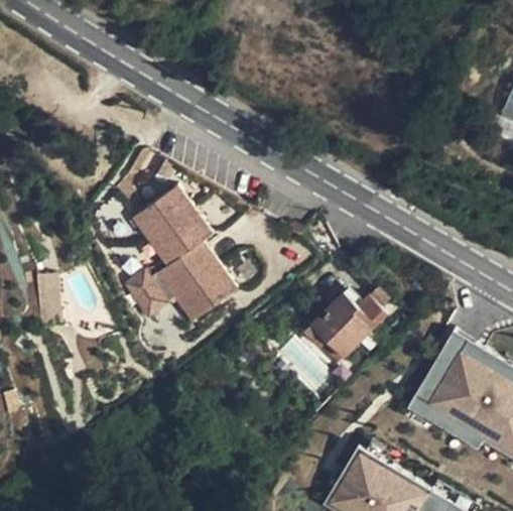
[(512,83),(497,125),(512,131),(512,83)]
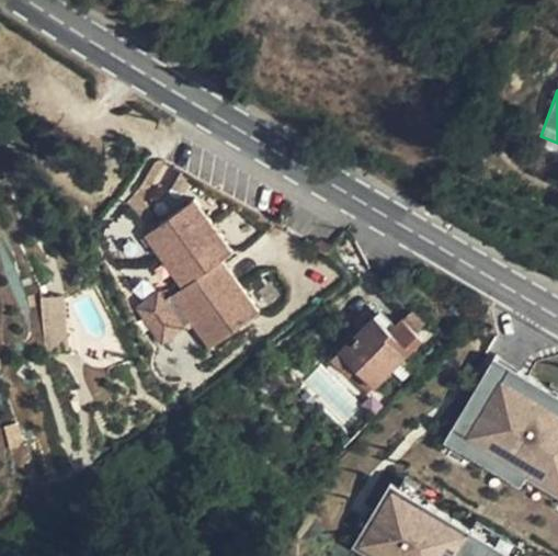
[(232,254),(193,202),(144,238),(183,291),(164,305),(158,296),(135,313),(162,349),(193,327),(212,352),(260,316),(220,263),(232,254)]
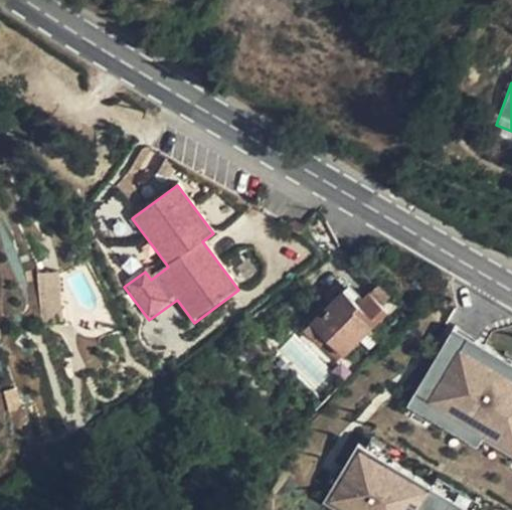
[(36,279),(42,329),(64,326),(57,276),(36,279)]
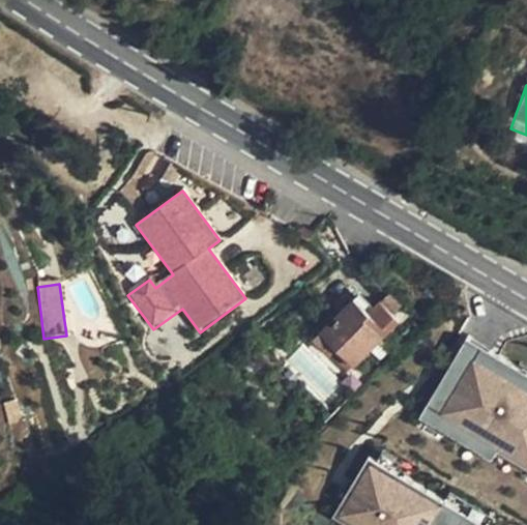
[(312,343),(345,376),(396,325),(377,307),(368,317),(353,302),(312,343)]
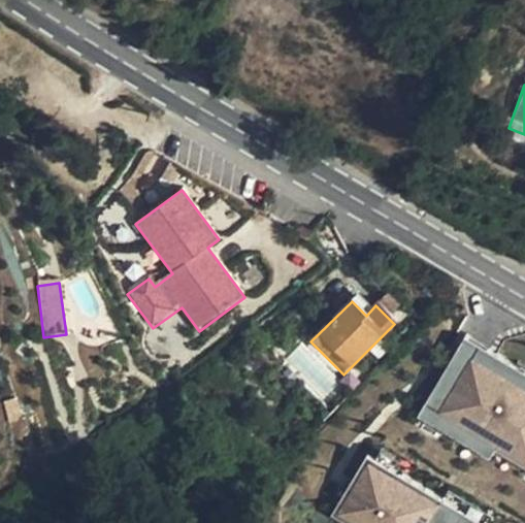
[(524,452),(524,374),(480,349),(446,405),(524,452)]
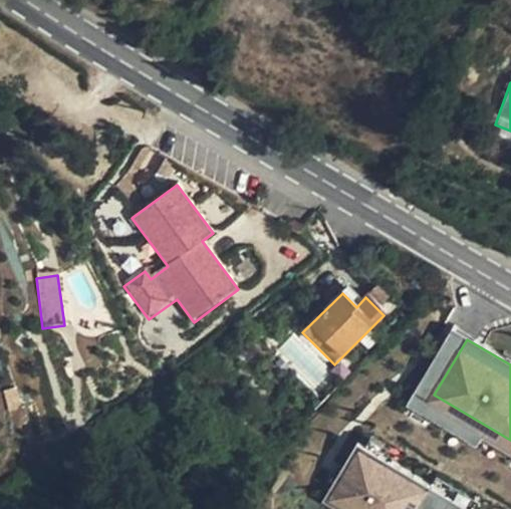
[(288,342),(274,361),(312,391),(326,371),(288,342)]
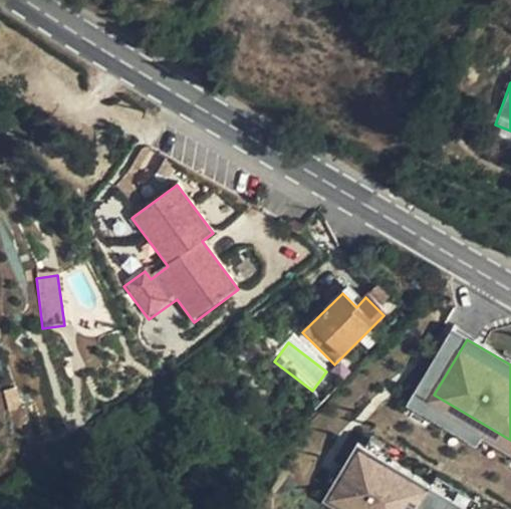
[(421,508),(436,484),(364,442),(332,496),(353,508),(421,508)]
